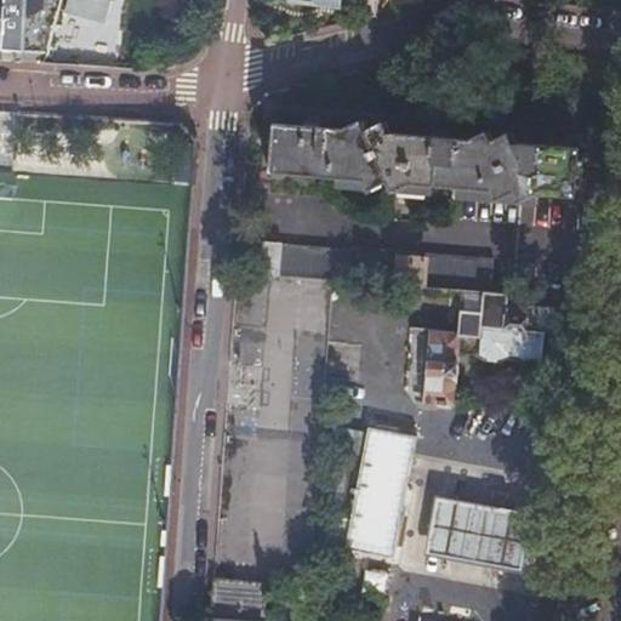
[(4,0),(1,47),(47,51),(60,0),(4,0)]
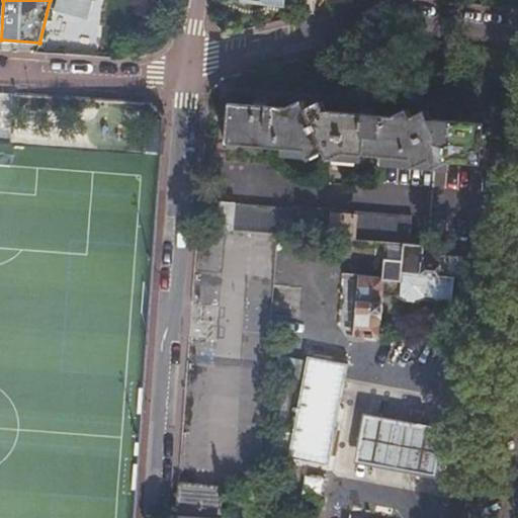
[(242,0),(243,0),(281,5),(281,0),(299,0),(297,16),(312,12),(314,0),(242,0)]
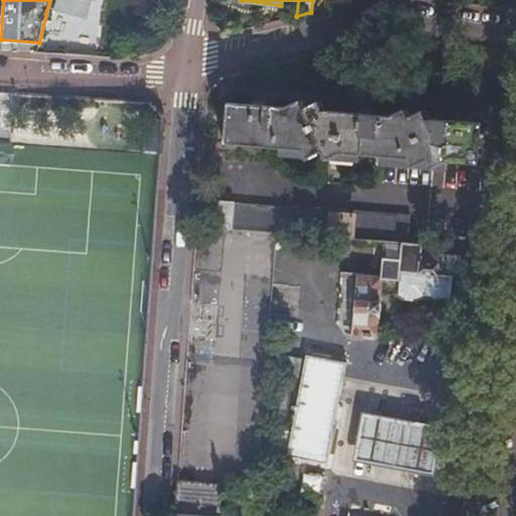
[(227,101),(223,142),(299,148),(303,157),(319,149),(324,159),(339,151),(406,156),(409,164),(424,158),(427,167),(442,160),(477,162),(480,122),(425,118),(422,109),(406,115),(403,108),(387,115),(319,109),(315,100),(300,107),(297,99),(282,106),(227,101)]
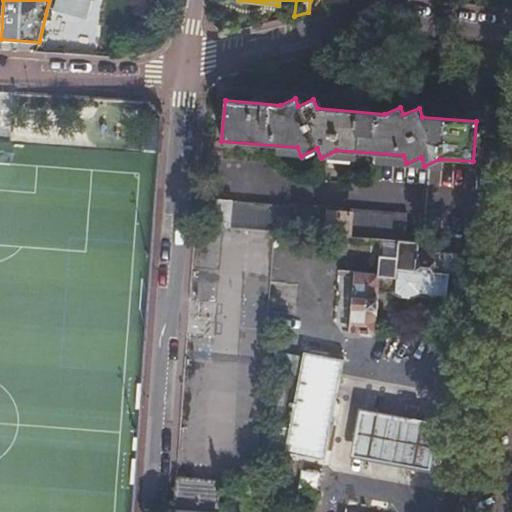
[(216,200),(214,226),(268,231),(382,240),(404,242),(406,216),(216,200)]
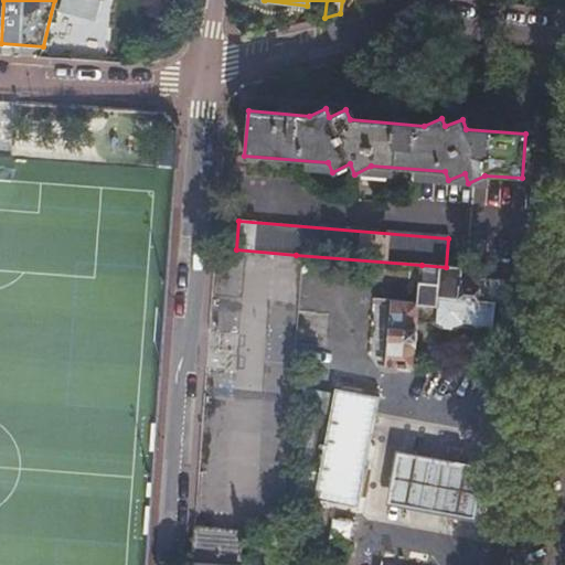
[(494,280),(494,272),(446,267),(422,265),(417,301),(374,297),(368,363),(415,368),(419,320),(435,321),(439,327),(456,329),(462,324),(491,327),(493,302),(505,304),(508,283),(494,280)]
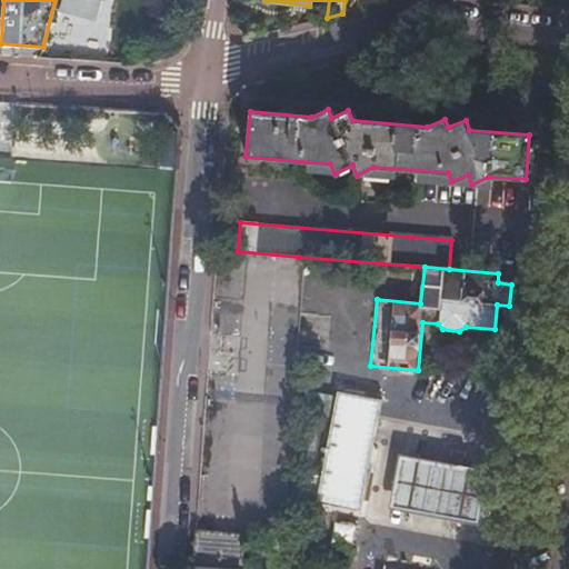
[(338,398),(309,391),(305,415),(333,420),(335,417),(338,398)]
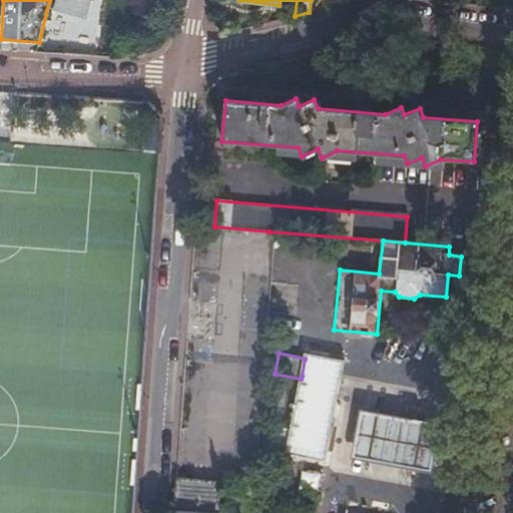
[(305,359),(302,376),(331,378),(343,380),(346,363),(306,355),(305,359)]
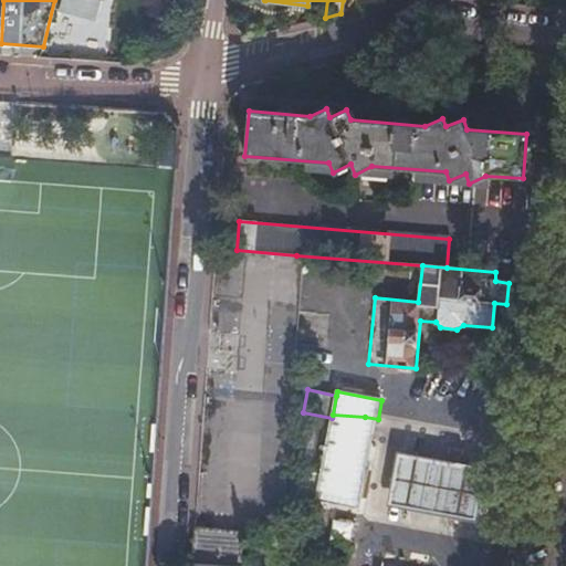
[(365,417),(333,415),(332,418),(321,475),(306,473),(302,500),(359,511),(378,419),(365,417)]
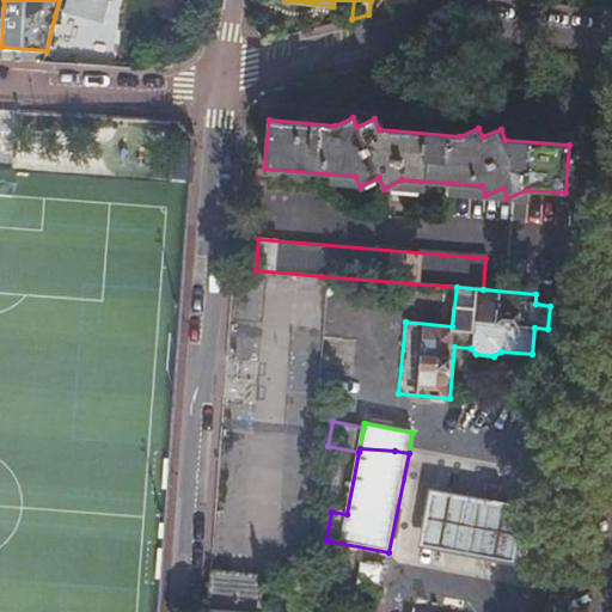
[(488,560),(516,565),(527,508),(500,503),(430,490),(420,546),(488,560)]
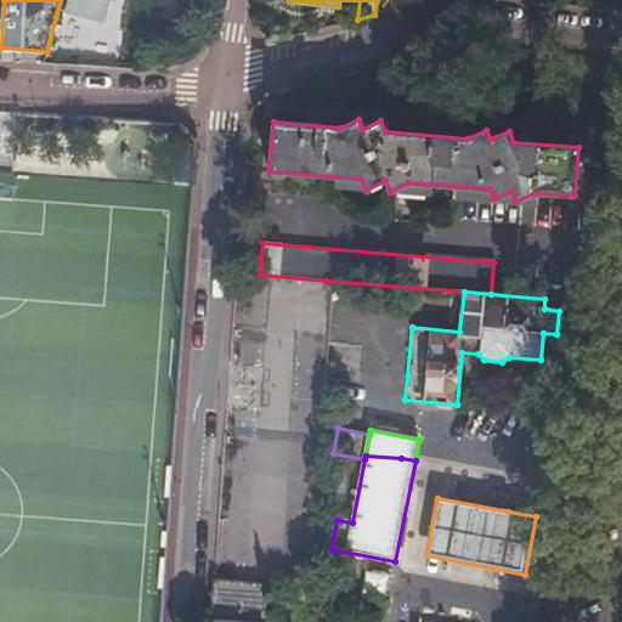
[(210,621),(270,621),(272,611),(265,611),(269,584),(214,580),(210,621)]
